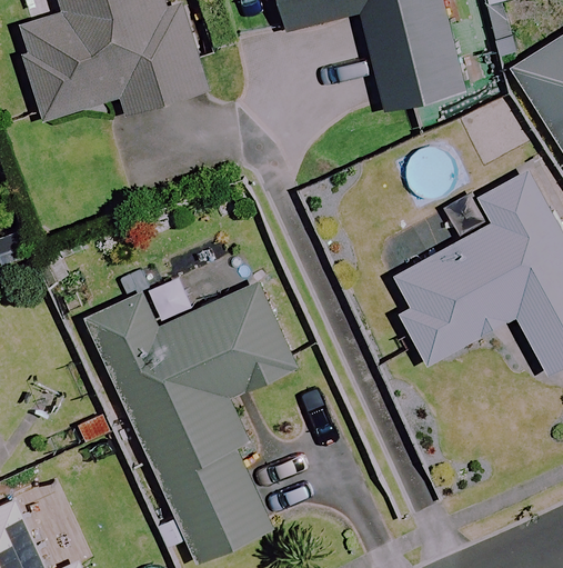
[(169,22),(162,0),(53,0),(57,11),(18,20),(42,118),(119,99),(122,112),(202,93),(183,19),(169,22)]
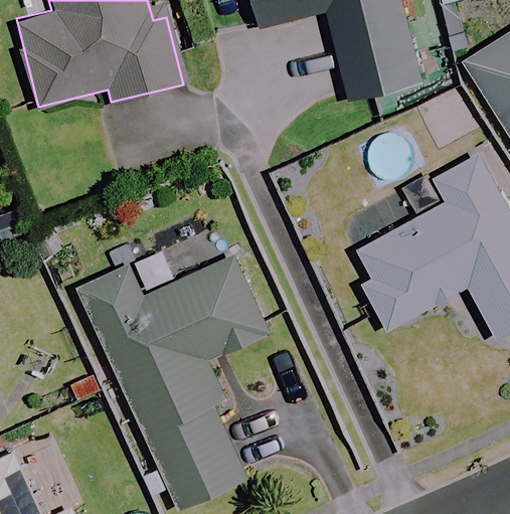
[(416,84),(398,0),(252,0),(258,26),(324,13),(342,100),(416,84)]
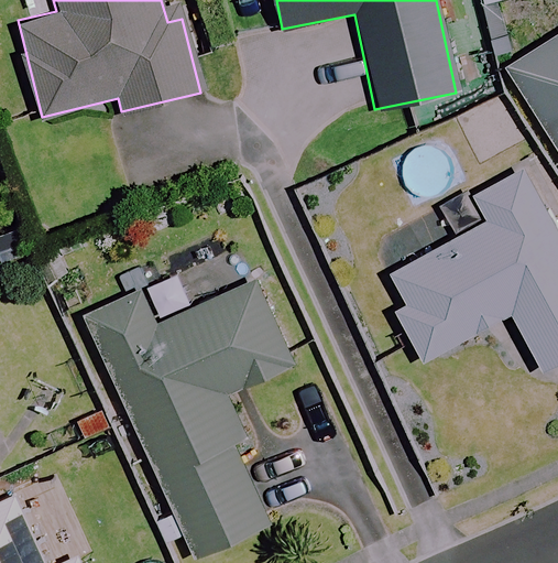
[(557,33),(504,67),(557,153),(557,33)]
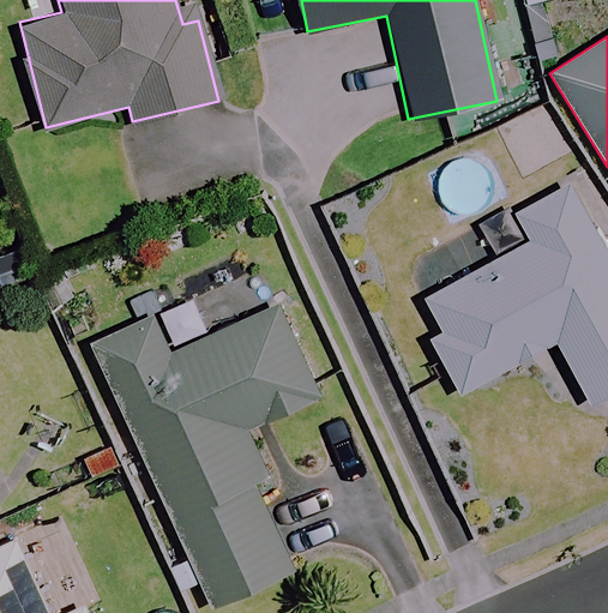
[(607,394),(607,247),(573,182),(510,216),(524,244),(461,277),(443,245),(407,264),(440,328),(429,332),(459,391),(555,341),(589,404),(607,394)]
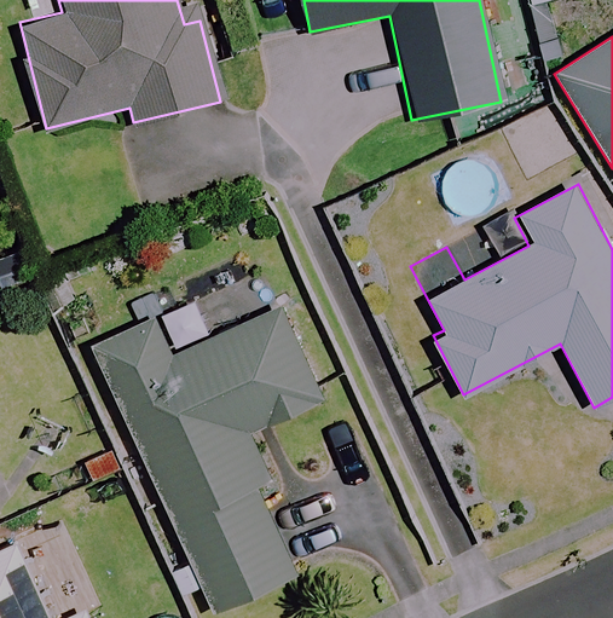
[(313,403),(258,276),(96,348),(213,611),(310,567),(271,479),(249,432),(313,403)]
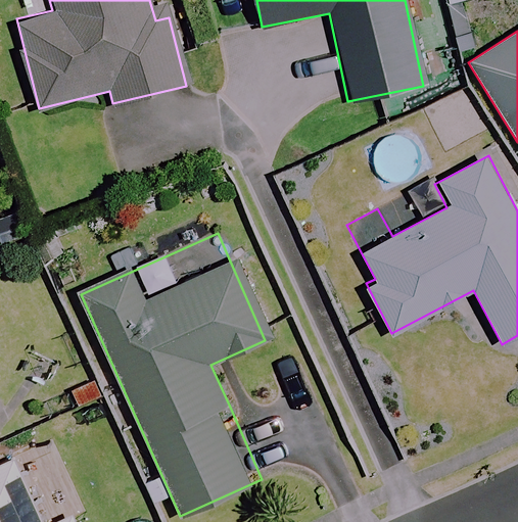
[(40,521),(12,460),(0,465),(0,521),(75,521),(72,515),(54,521),(40,521)]
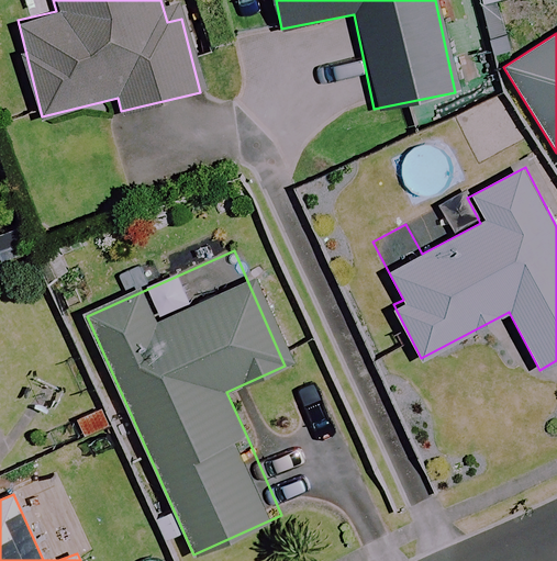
All buildings are outlined.
